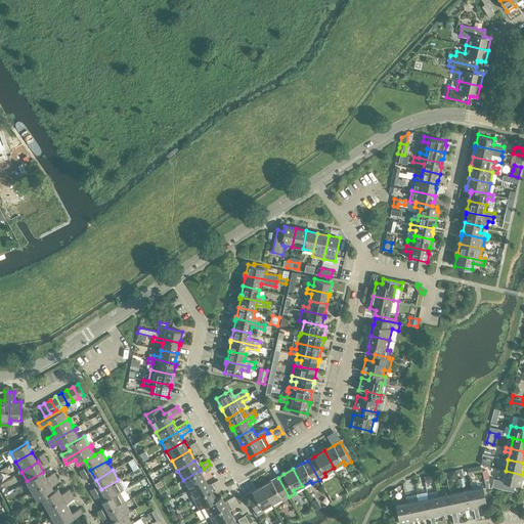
[(183,480),(188,490),(206,480),(201,470),(183,480)]
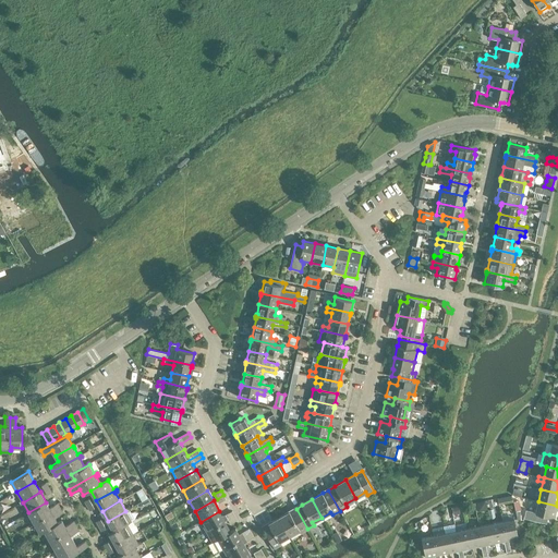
[(525,510),(523,518),(546,523),(548,516),(555,518),(557,508),(557,502),(557,506),(538,501),(535,512),(525,510)]
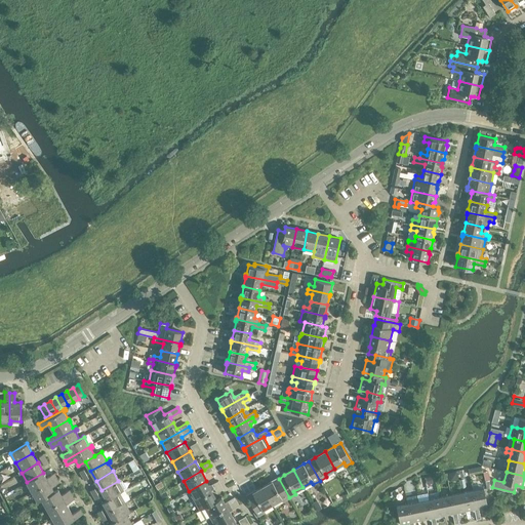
[(27,482),(32,491),(56,478),(54,473),(46,478),(43,473),(27,482)]
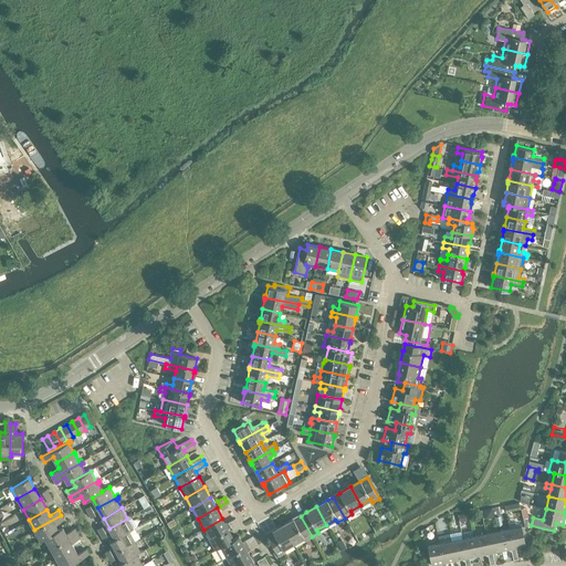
[(41,541),(45,538),(44,537),(59,530),(55,524),(64,520),(61,515),(34,530),(41,541)]
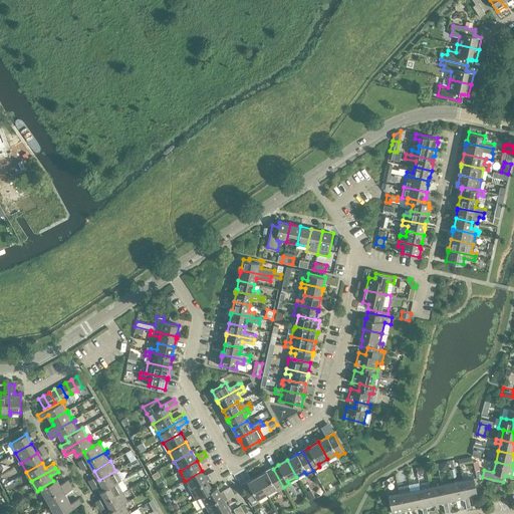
[(277,491),(283,487),(273,469),(267,472),(257,477),(266,493),(276,488),(277,491)]
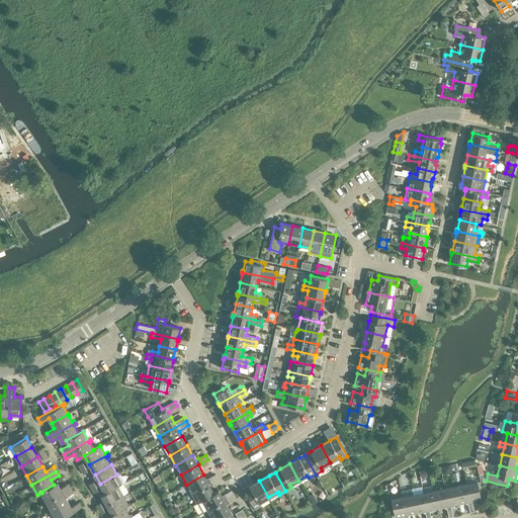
[(209,478),(212,483),(219,479),(217,473),(209,478)]
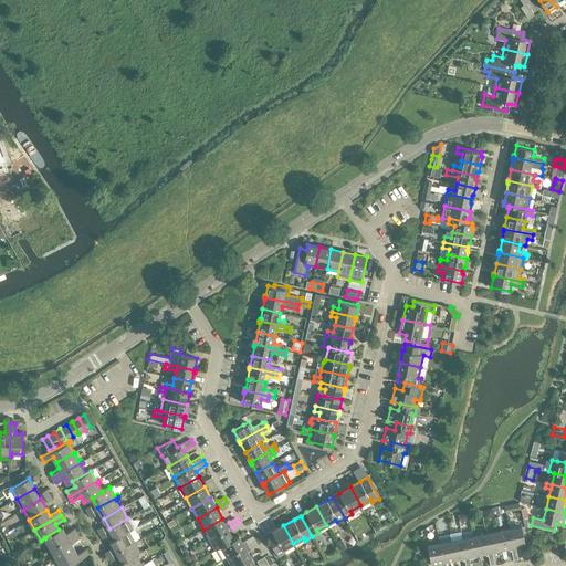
[(127,519),(109,528),(115,538),(128,531),(129,532),(134,530),(133,528),(128,521),(127,519)]
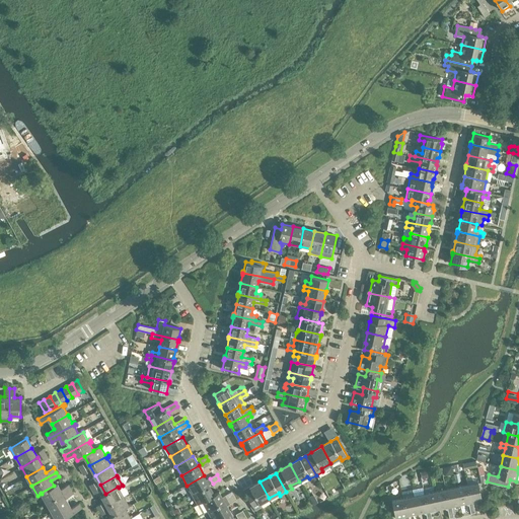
[(204,475),(187,486),(192,495),(210,485),(213,484),(210,478),(206,479),(204,475)]
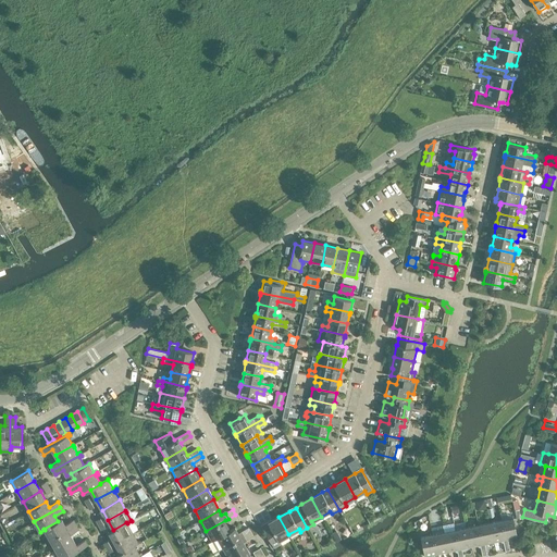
[(279,541),(288,534),(279,517),(269,523),(262,527),(274,547),(281,543),(279,541)]
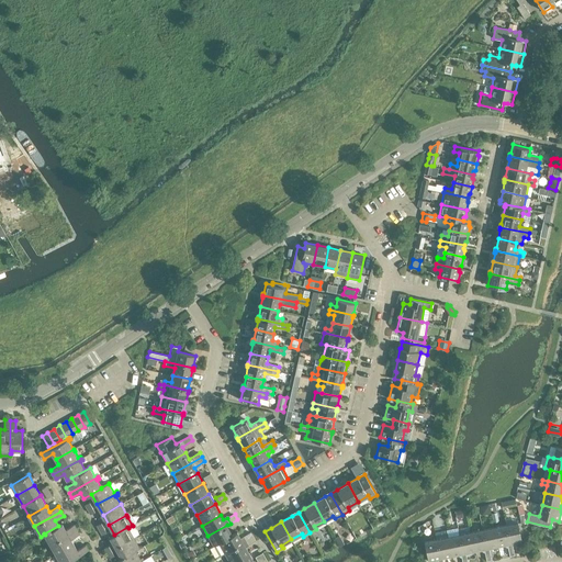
[(523,541),(518,523),(506,525),(510,544),(513,543),(523,541)]
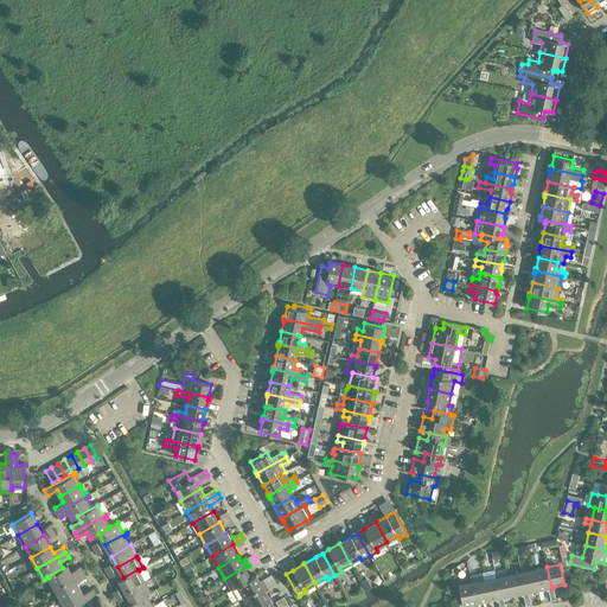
[(49,577),(55,588),(83,572),(80,567),(71,572),(68,566),(63,568),(48,576),(49,577)]
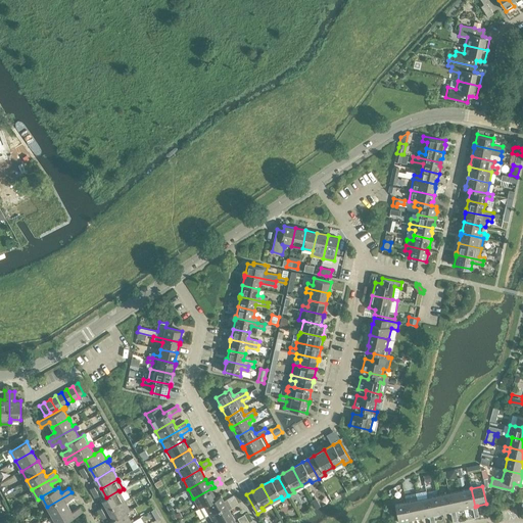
[(211,488),(193,498),(199,509),(217,498),(216,497),(211,488)]
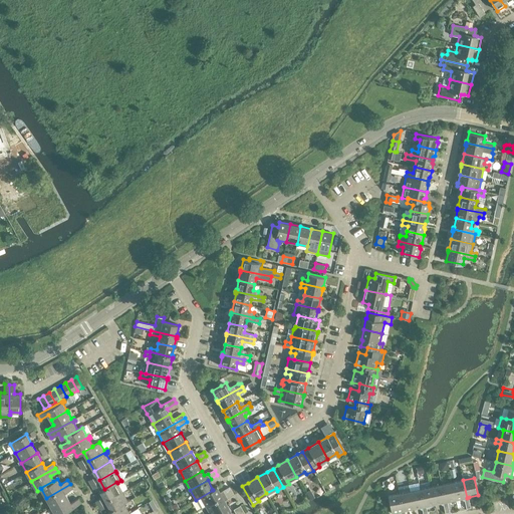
[(467,498),(463,480),(453,482),(456,500),(465,498),(466,503),(468,503),(470,502),(469,497),(467,498)]
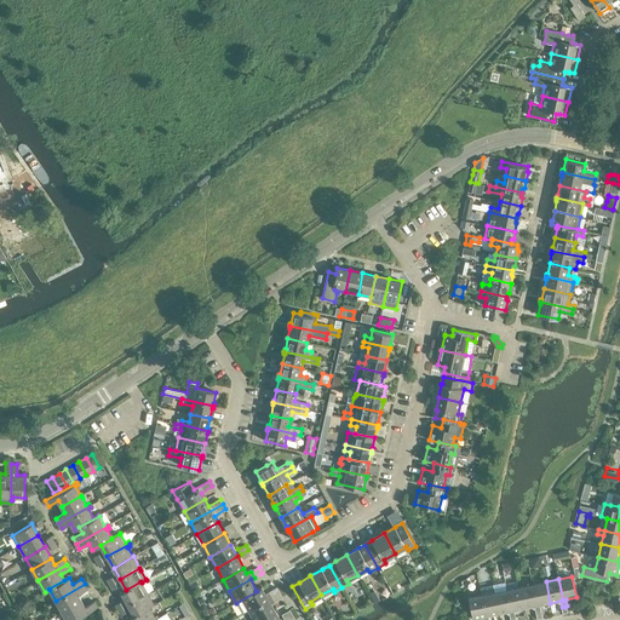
[(196,580),(190,584),(194,591),(200,587),(196,580)]
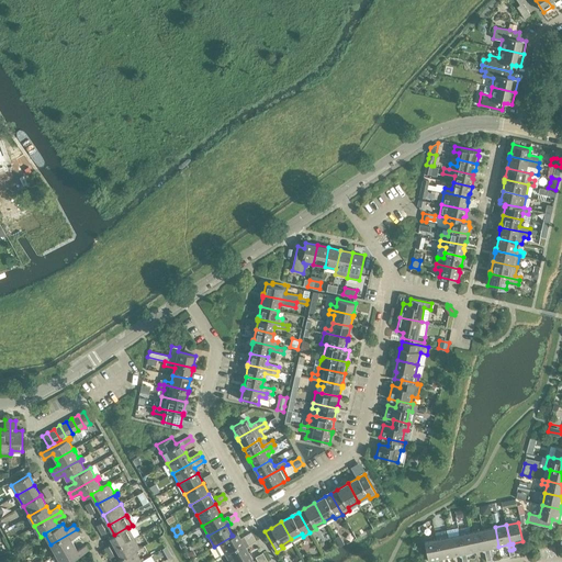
[(114,535),(110,537),(116,548),(136,537),(135,535),(133,536),(128,528),(127,527),(114,535)]
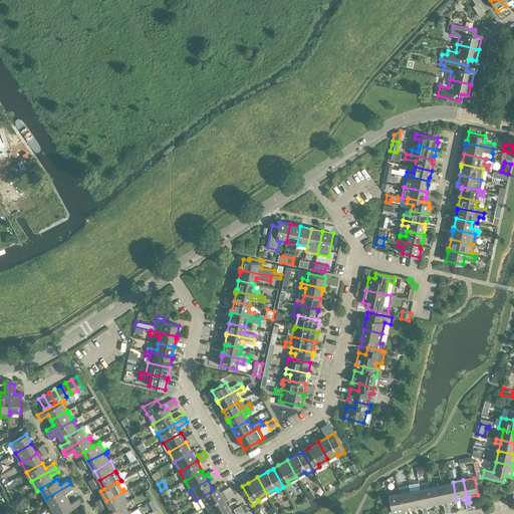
[(456,500),(453,482),(442,485),(446,502),(448,502),(456,500)]
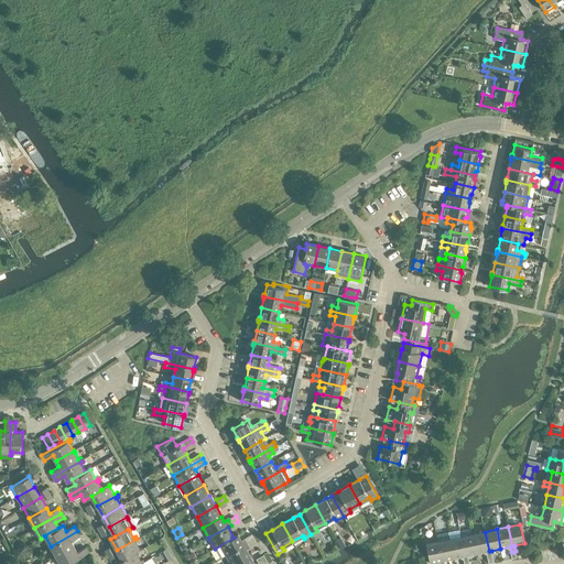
[(79,537),(77,531),(51,546),(56,556),(75,546),(72,541),(79,537)]
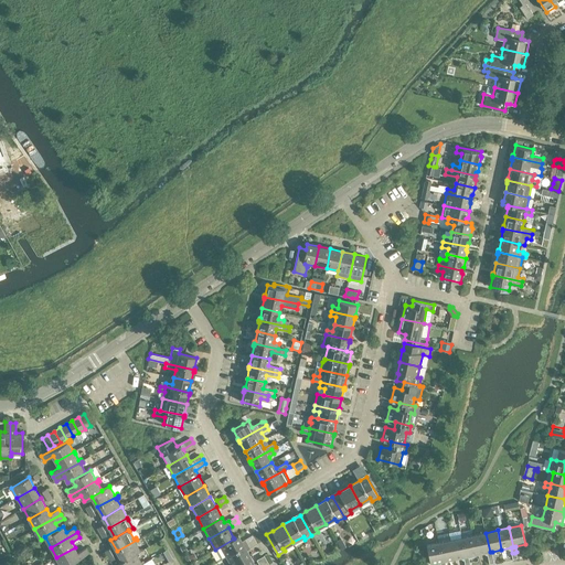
[(473,535),(478,554),(487,553),(488,558),(493,557),(492,552),(490,552),(486,533),(473,535)]
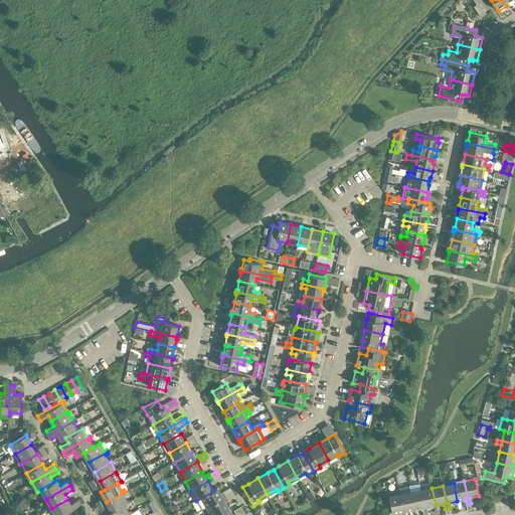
[(213,491),(196,501),(201,510),(206,507),(232,492),(230,488),(220,493),(217,487),(212,490),(213,491)]
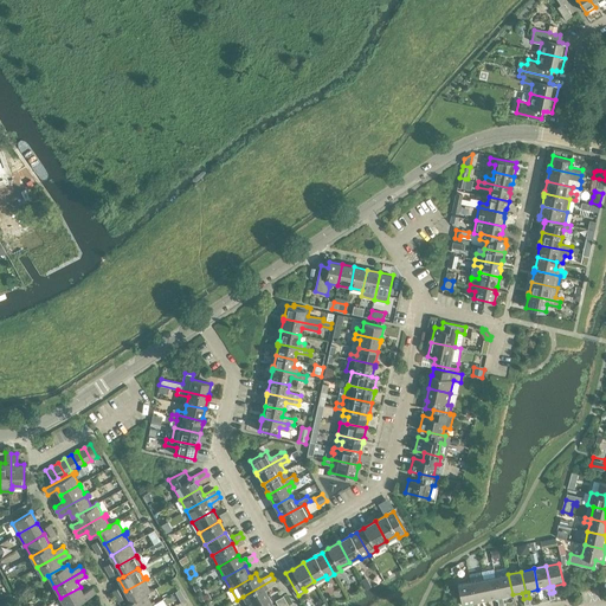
[(513,594),(508,574),(496,577),(500,598),(503,597),(513,594)]
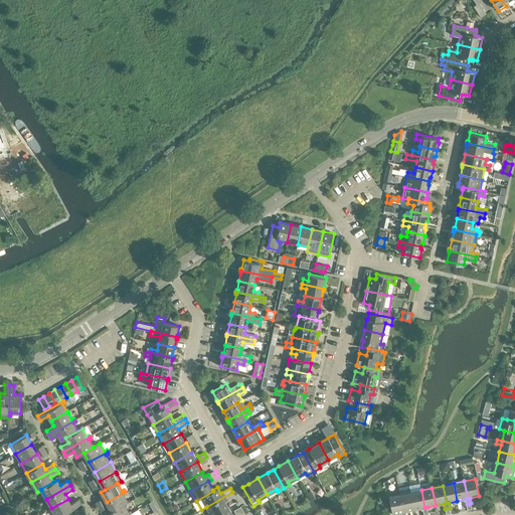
[(424,508),(421,490),(410,492),(414,510),(422,508),(423,513),(425,513),(428,512),(427,507),(424,508)]
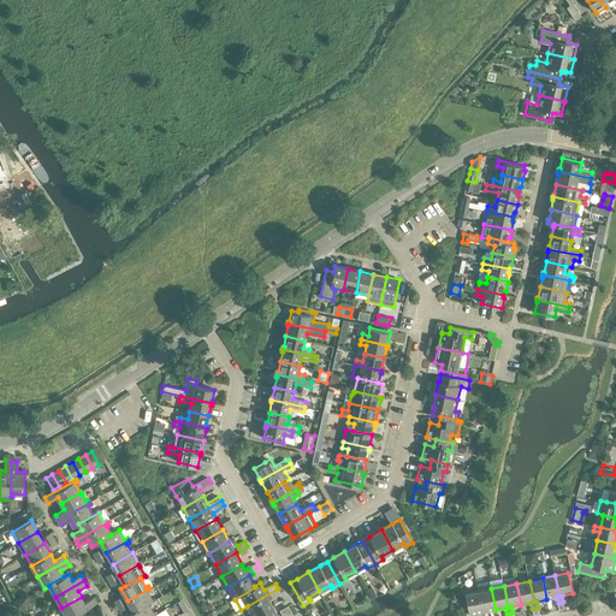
[(372,587),(367,590),(372,599),(377,596),(372,587)]
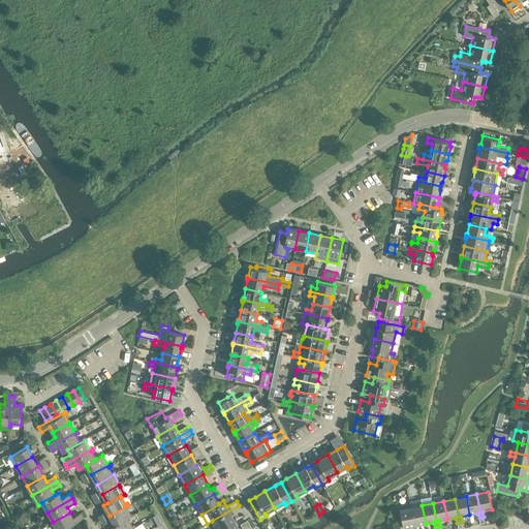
[(128,505),(110,516),(115,525),(127,518),(128,519),(132,517),(131,516),(127,508),(129,506),(128,505)]
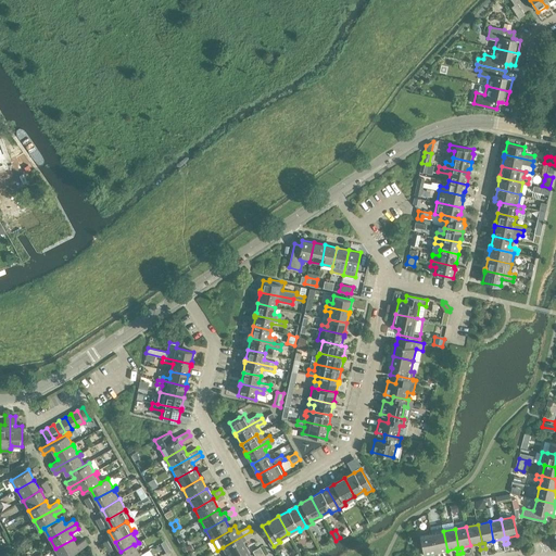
[(243,541),(254,535),(251,531),(223,547),(227,555),(230,555),(247,547),(243,541)]
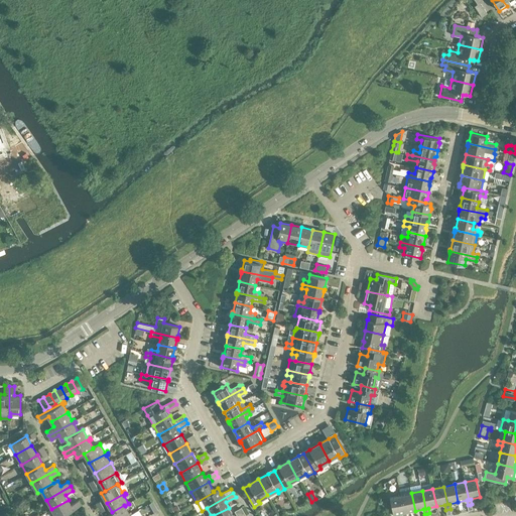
[(415,511),(411,493),(400,495),(404,513),(406,513),(415,511)]
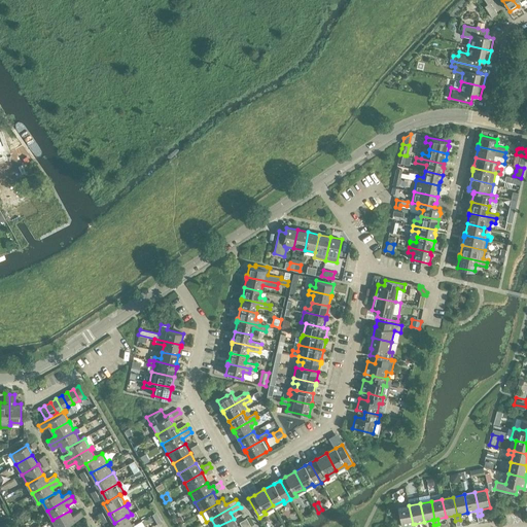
[(409,505),(398,508),(401,526),(411,524),(411,526),(415,526),(415,524),(413,524),(409,505)]
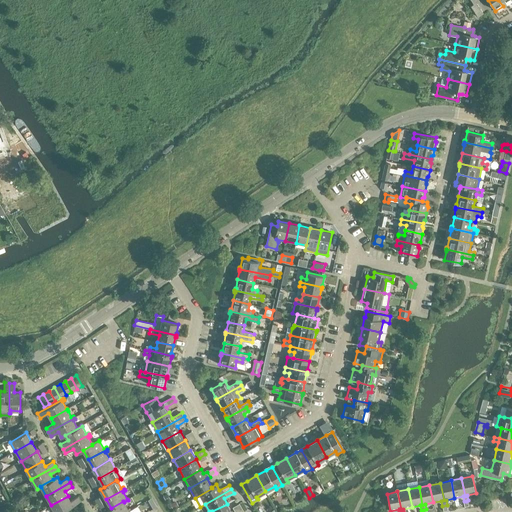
[(78,496),(70,501),(68,496),(51,505),(55,511),(61,511),(81,501),(78,496)]
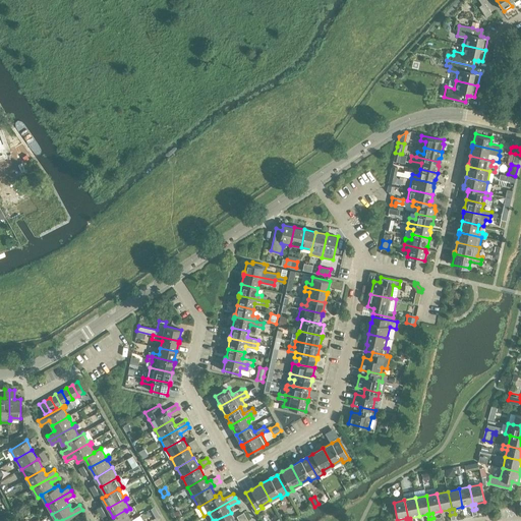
[(151,509),(156,518),(160,516),(155,507),(151,509)]
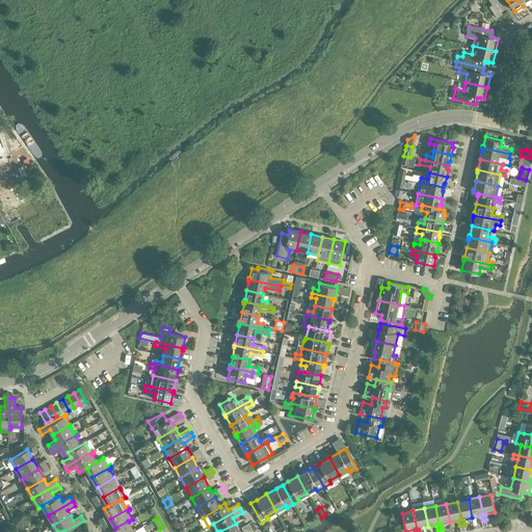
[(183,520),(178,524),(181,529),(186,526),(183,520)]
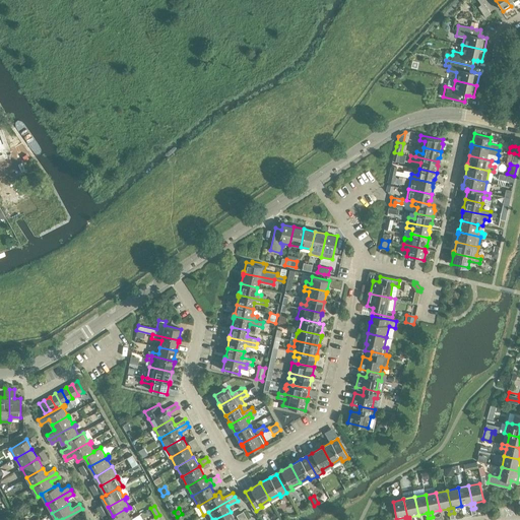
[(113,516),(109,518),(110,519),(128,519),(133,518),(132,516),(130,517),(126,510),(125,509),(113,516)]
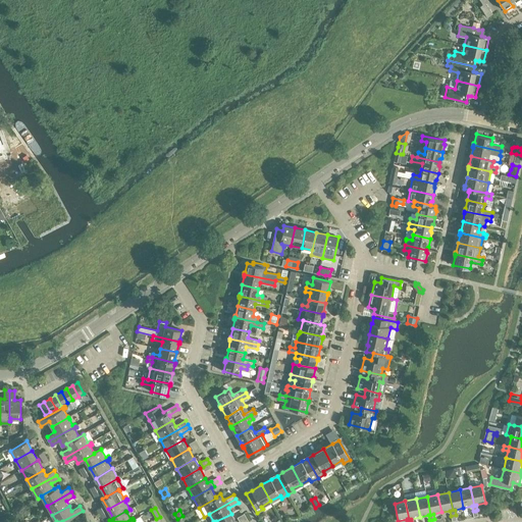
[(238,517),(240,521),(247,518),(245,513),(238,517)]
